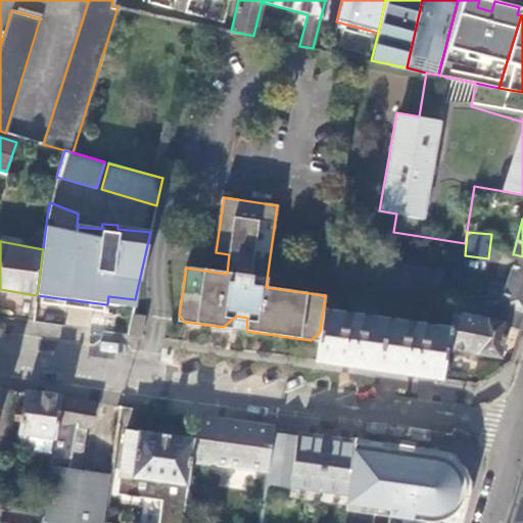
[(498,302),(522,311),(522,256),(515,254),(505,284),(490,280),(484,299),(498,302)]
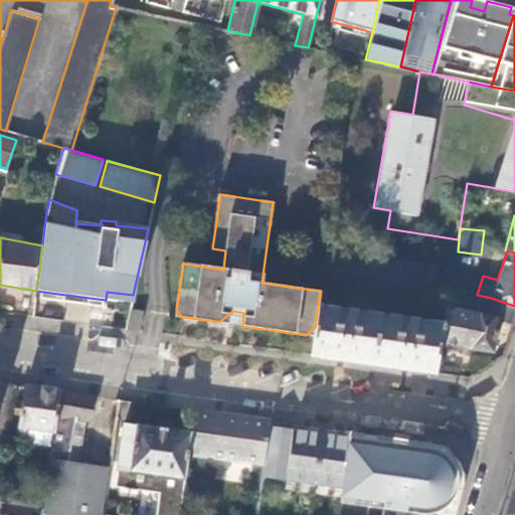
[(454,302),(447,301),(443,324),(440,342),(493,351),(499,317),(453,309),(454,302)]
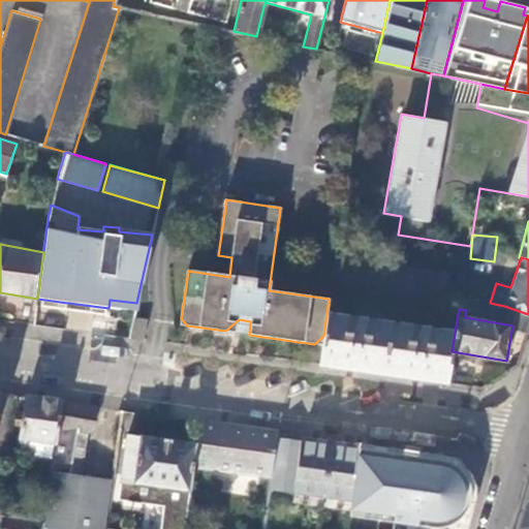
[(323,336),(319,364),(336,367),(424,378),(446,381),(452,351),(455,333),(327,314),(323,336)]
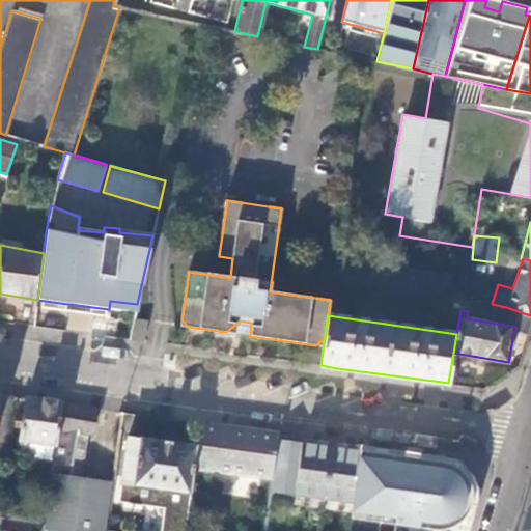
[(134,318),(130,339),(143,341),(147,322),(134,318)]
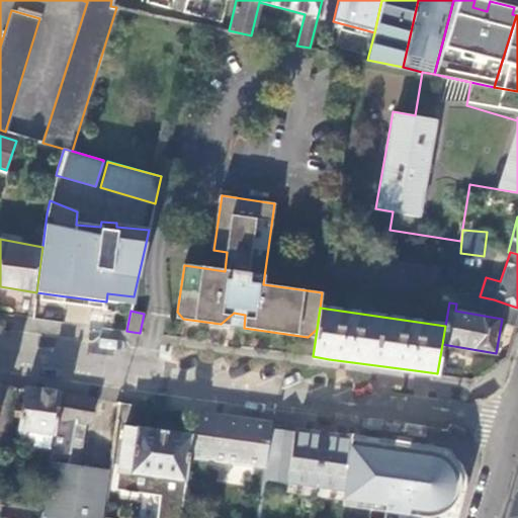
[(230,334),(229,345),(233,346),(241,347),(244,328),(245,315),(234,313),(221,324),(230,334)]
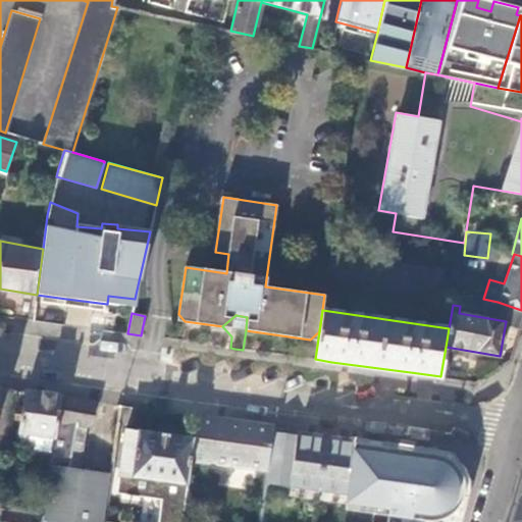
[(12,390),(0,388),(0,431),(6,432),(12,390)]
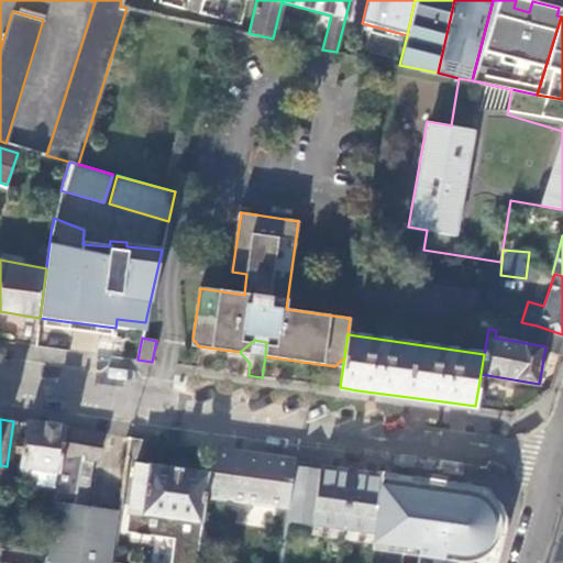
[(34,423),(26,422),(23,439),(22,453),(20,467),(58,472),(65,428),(34,423)]
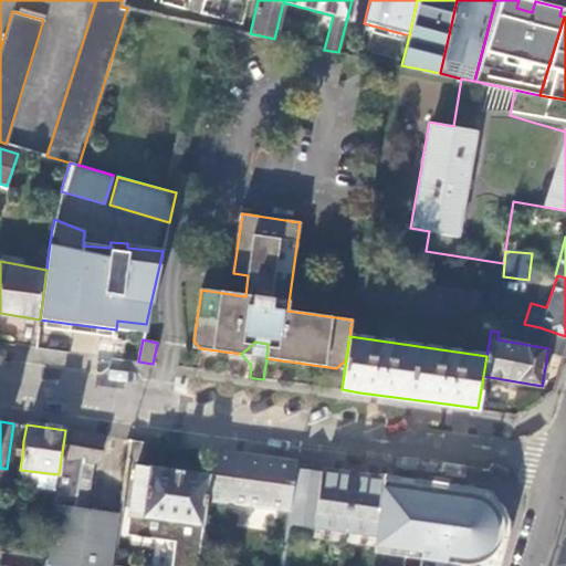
[(46,559),(46,565),(51,565),(111,565),(118,513),(74,507),(76,486),(88,489),(92,462),(98,459),(102,436),(93,435),(65,430),(59,474),(56,492),(46,559)]
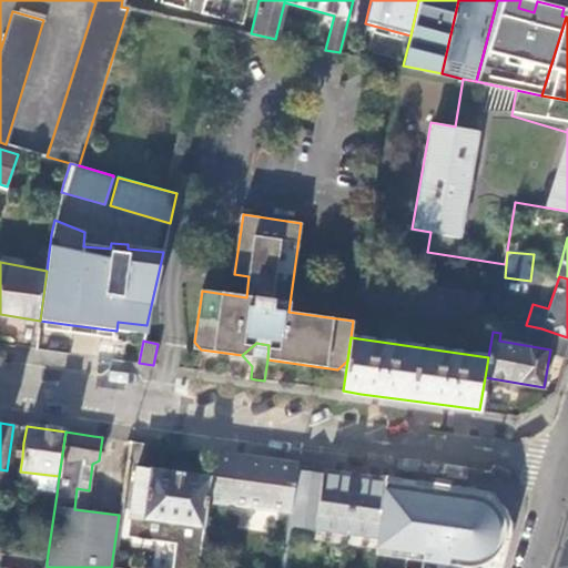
[(259,459),(214,453),(211,477),(209,490),(236,495),(235,506),(290,514),(295,470),(296,464),(259,459)]
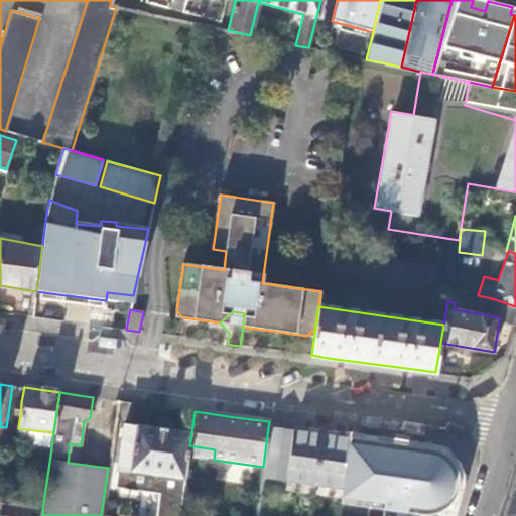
[(179,515),(189,445),(191,433),(135,425),(135,426),(124,425),(115,488),(153,494),(149,515),(179,515)]
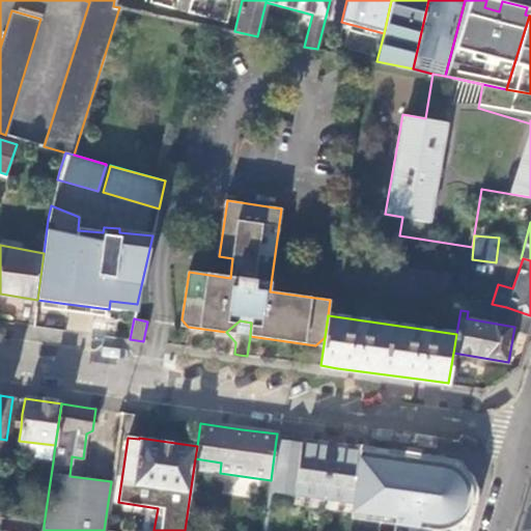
[(296,442),(276,440),(271,480),(269,492),(294,496),(301,443),(296,442)]
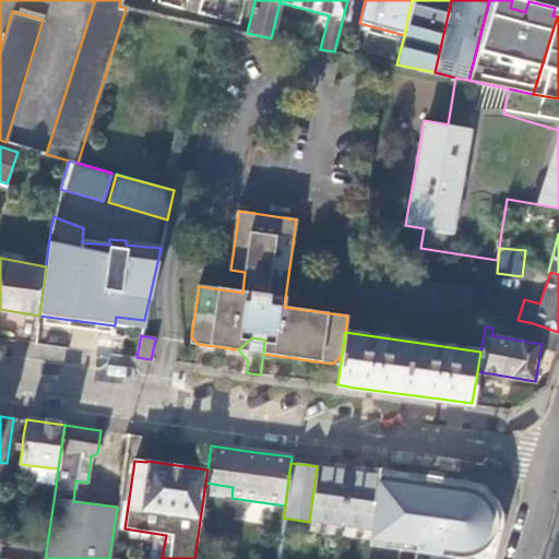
[(58,468),(20,464),(18,480),(56,486),(58,468)]
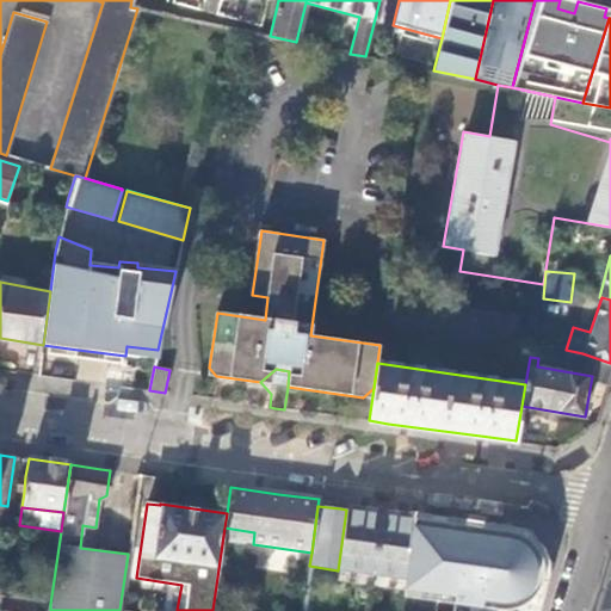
[(511,535),(346,510),(338,571),(371,575),(405,580),(437,585),(436,596),(436,602),(452,604),(451,610),(514,610),(518,610),(528,605),(531,602),(535,598),(537,593),(541,584),(542,579),(542,574),(542,569),(542,565),(539,560),(538,555),(535,550),(532,547),(529,543),(524,539),(520,537),(516,536),(511,535)]
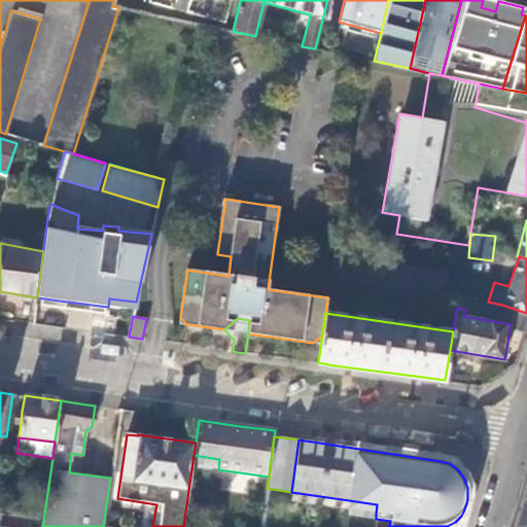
[(320,496),(291,492),(290,501),(319,505),(320,496)]
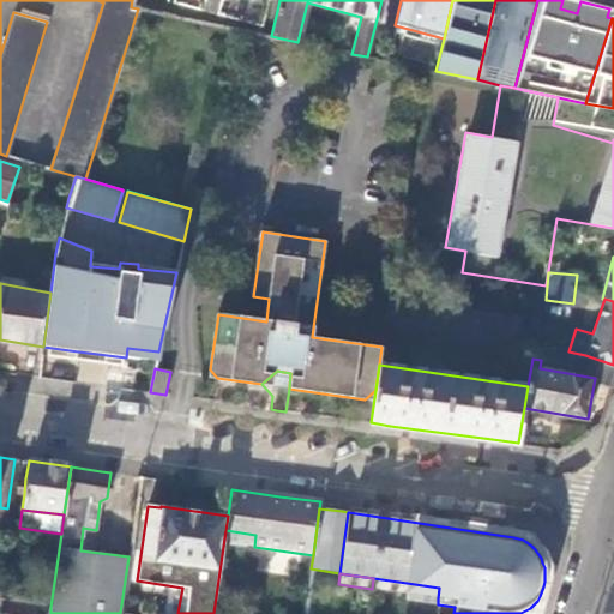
[(407,583),(373,578),(372,589),(405,594),(407,583)]
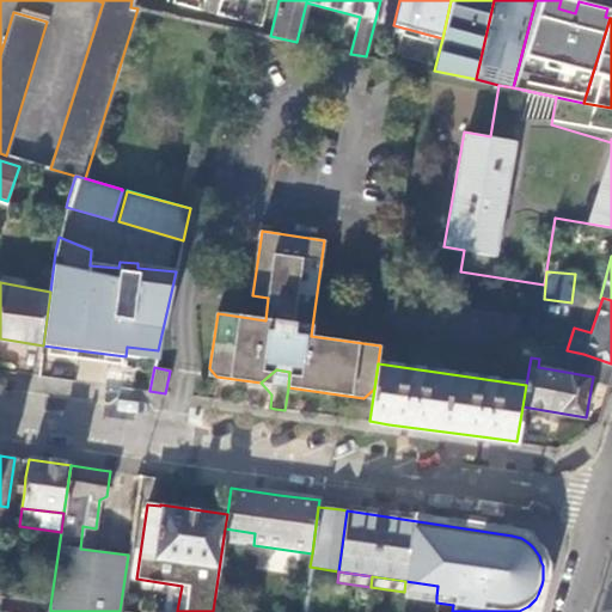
[(436,597),(438,586),(405,581),(404,592),(436,597)]
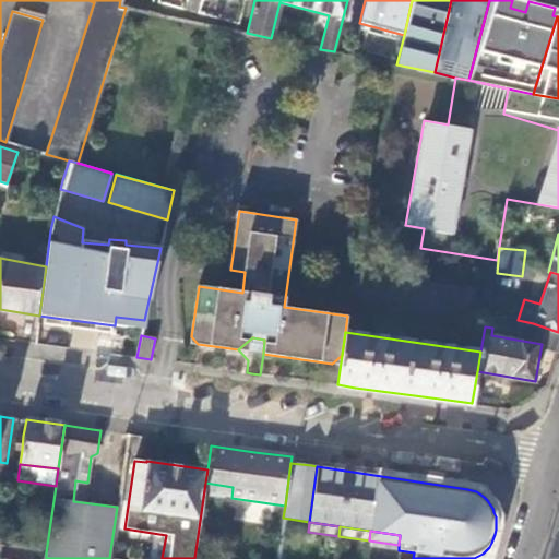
[(45,558),(46,558),(46,552),(2,547),(0,558),(45,558)]
